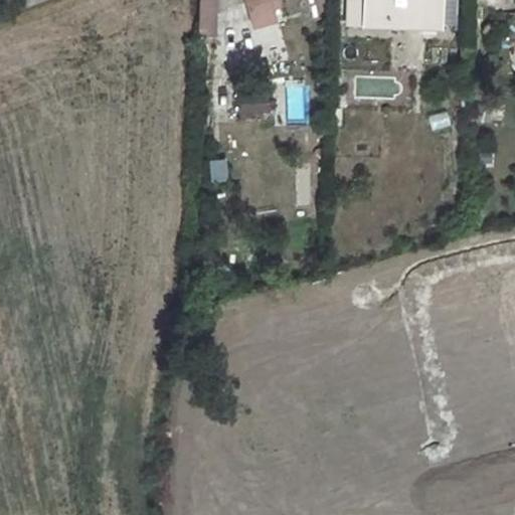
[(200,0),(198,34),(221,35),(222,0),(200,0)]
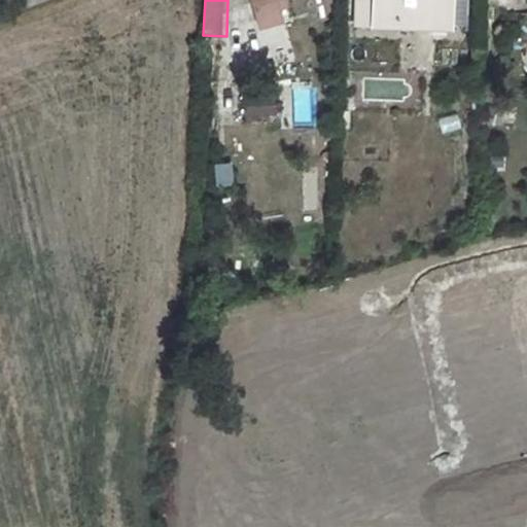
[(381,0),(380,27),(459,32),(459,0),(381,0)]
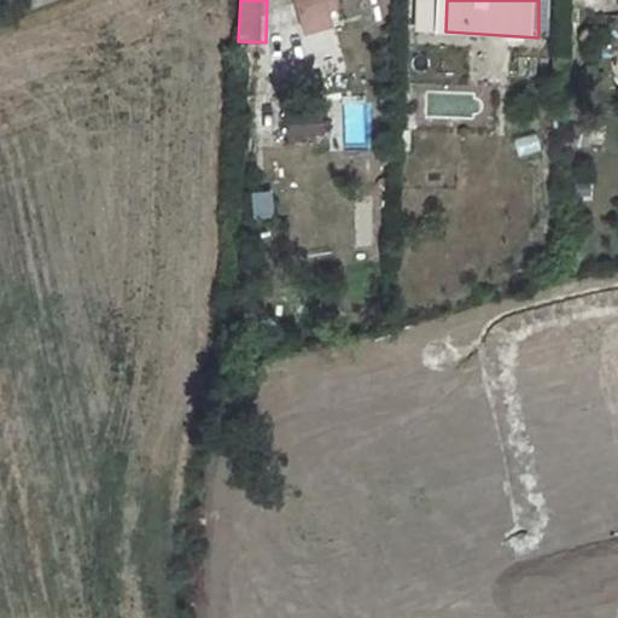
[(343,104),(347,141),(367,140),(365,103),(343,104)]
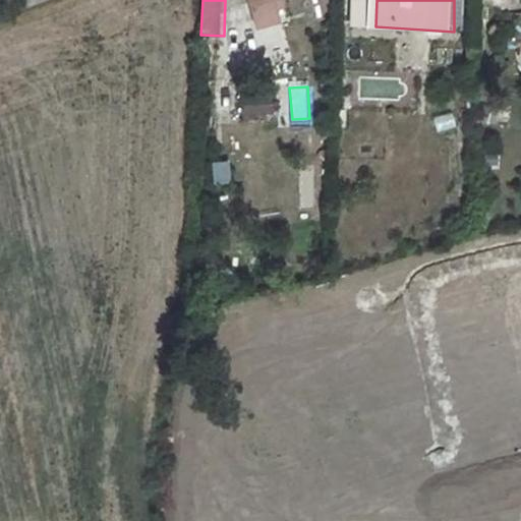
[(240,117),(273,117),(273,94),(240,94),(240,117)]
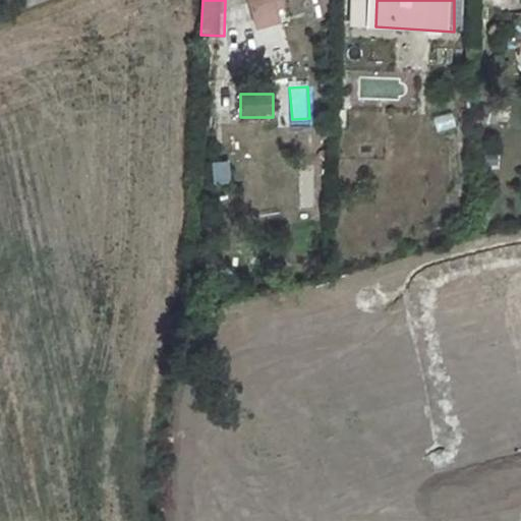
[(230,186),(230,158),(211,158),(211,186),(230,186)]
